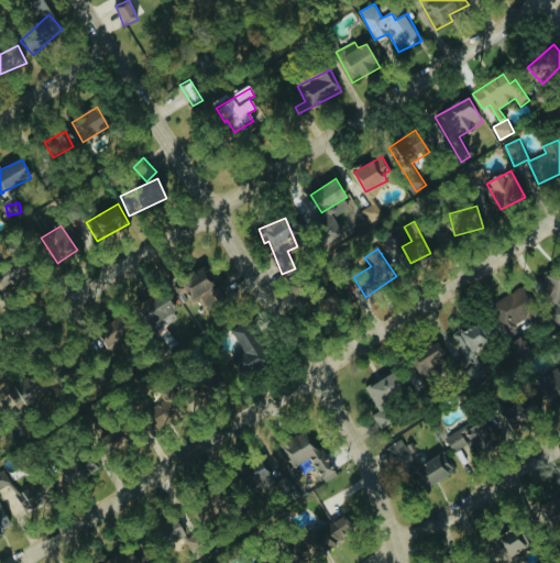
[(199,295),(210,309),(230,295),(220,282),(218,284),(204,265),(175,286),(188,304),(199,295)]
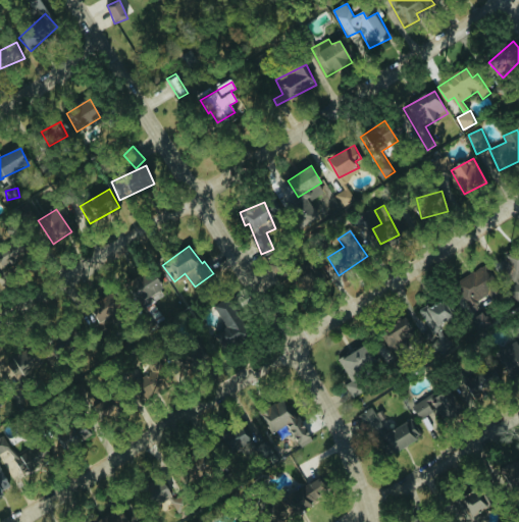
[(518,250),(497,259),(514,301),(518,299),(518,250)]
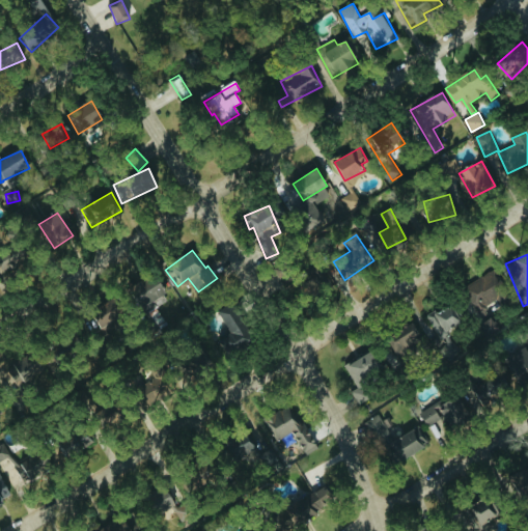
[(479,312),(506,295),(491,272),(464,289),(479,312)]
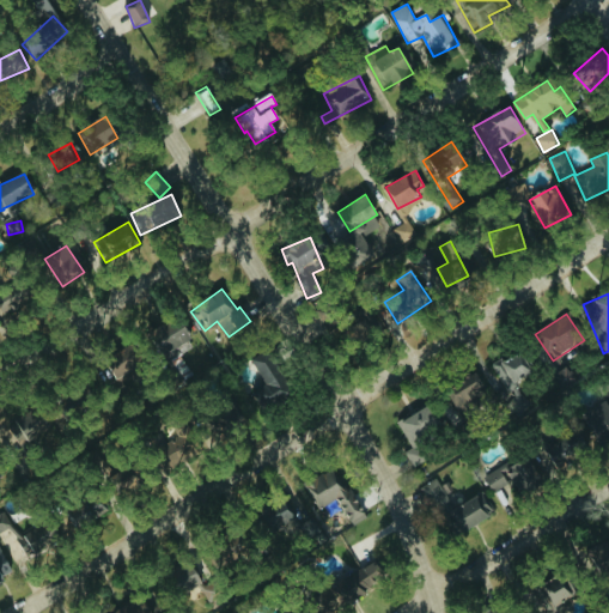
[(180,320),(150,337),(165,364),(195,347),(180,320)]
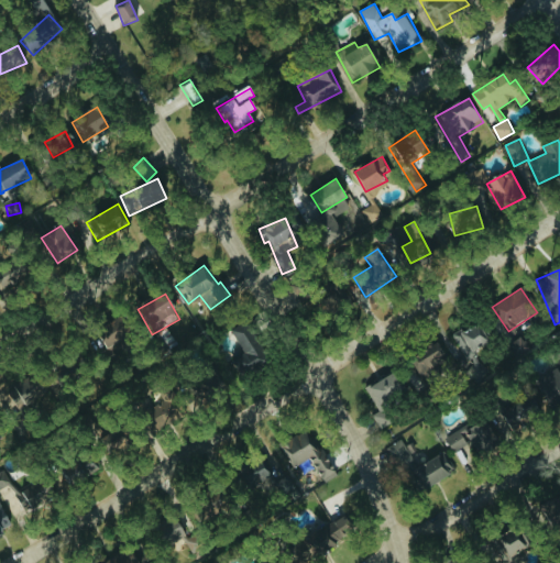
[(100,351),(127,341),(118,321),(91,332),(100,351)]
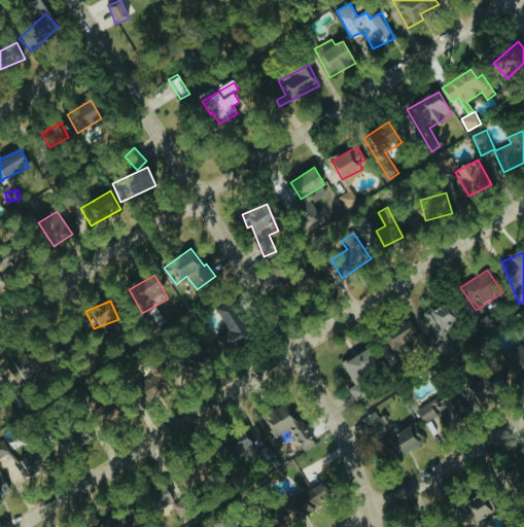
[(233,302),(217,307),(226,334),(213,338),(217,351),(246,342),(233,302)]
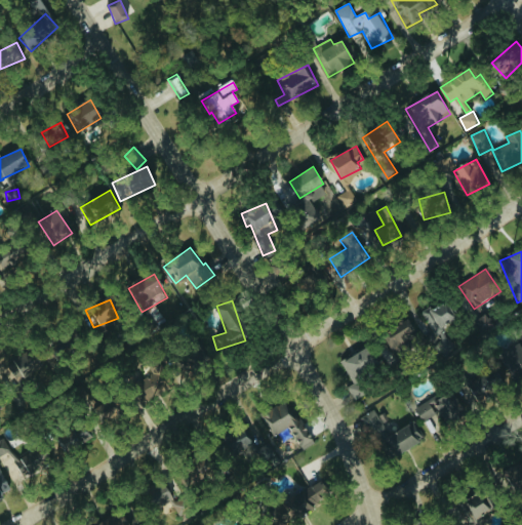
[(424,311),(431,331),(455,322),(448,301),(424,311)]
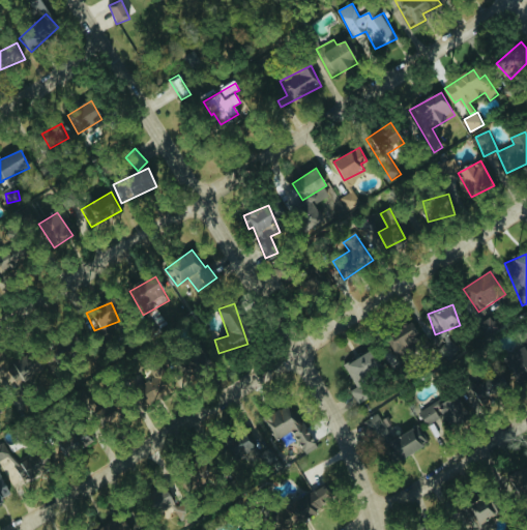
[(500,328),(490,317),(477,327),(488,339),(500,328)]
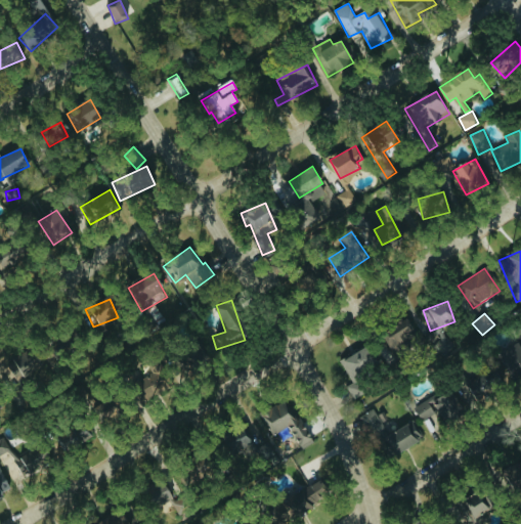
[(446,357),(456,344),(442,335),(433,348),(446,357)]
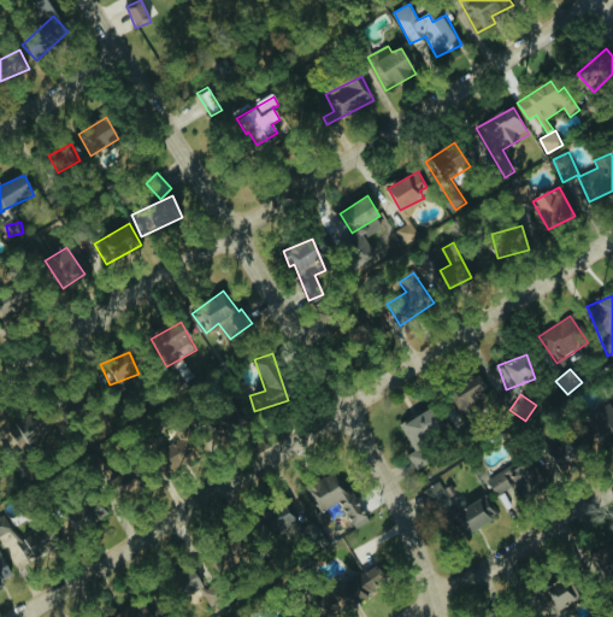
[(612,405),(611,403),(587,417),(605,446),(612,441),(612,405)]
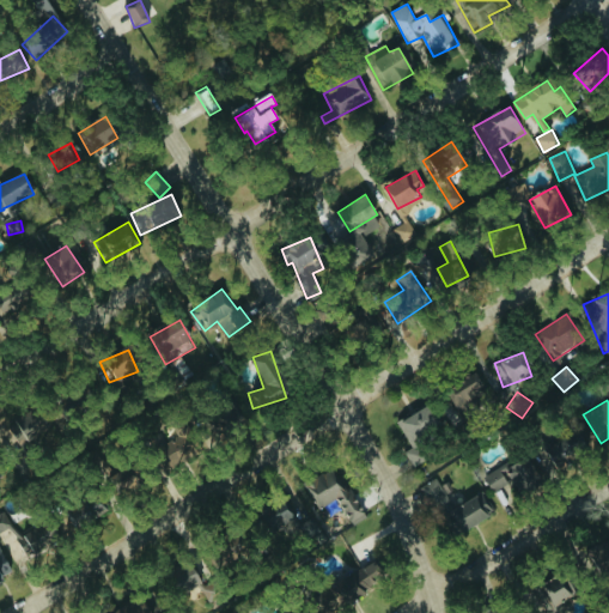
[(410,441),(437,425),(426,406),(399,422),(410,441)]
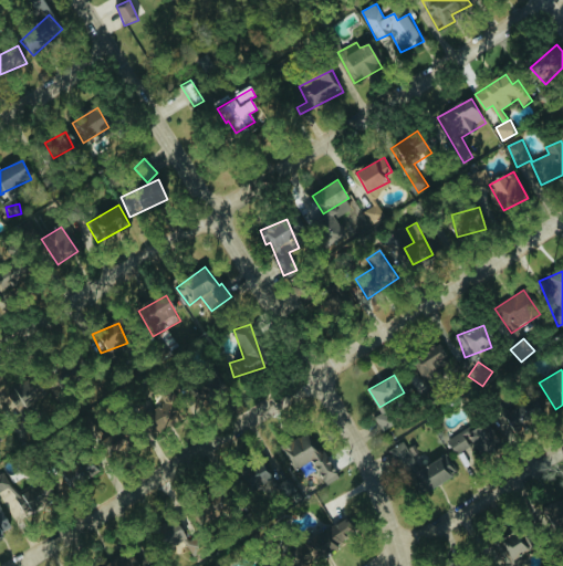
[(204,396),(222,386),(217,376),(198,386),(204,396)]
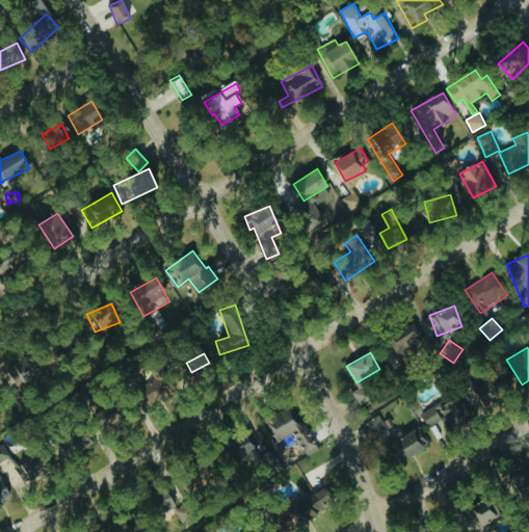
[(473,388),(481,402),(509,387),(501,371),(473,388)]
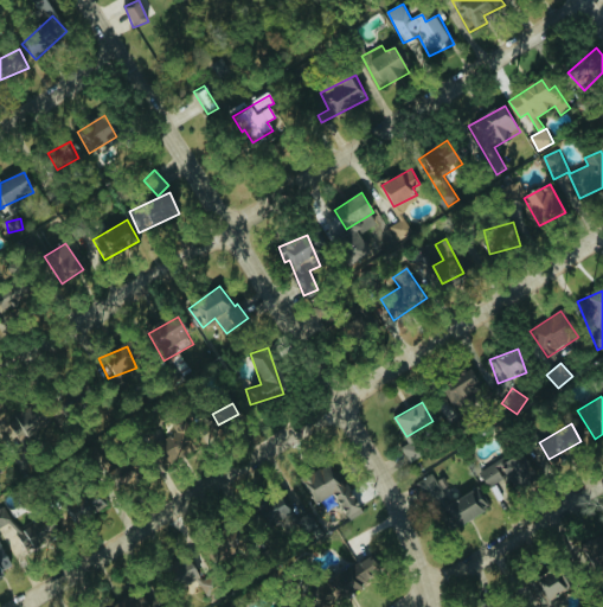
[(196,451),(186,429),(154,445),(164,465),(196,451)]
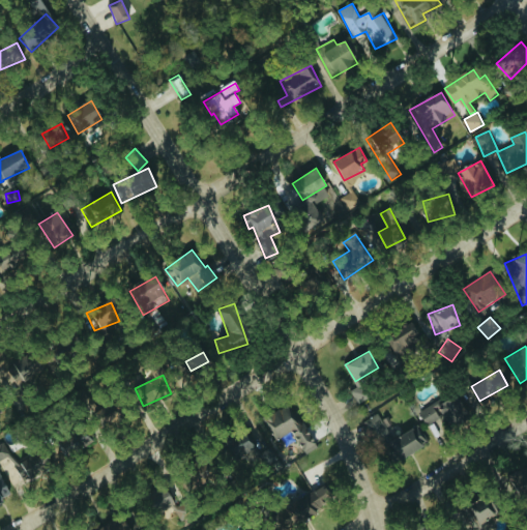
[(352,394),(359,403),(367,396),(359,388),(352,394)]
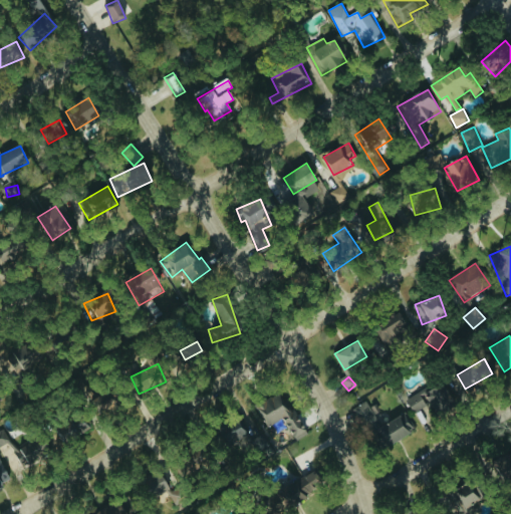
[(413,413),(432,404),(435,410),(453,402),(444,380),(407,398),(413,413)]
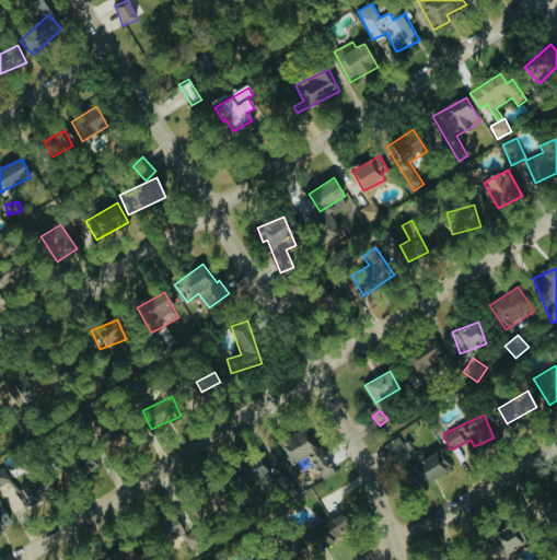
[(335,474),(309,424),(278,441),(291,465),(309,456),(322,480),(335,474)]
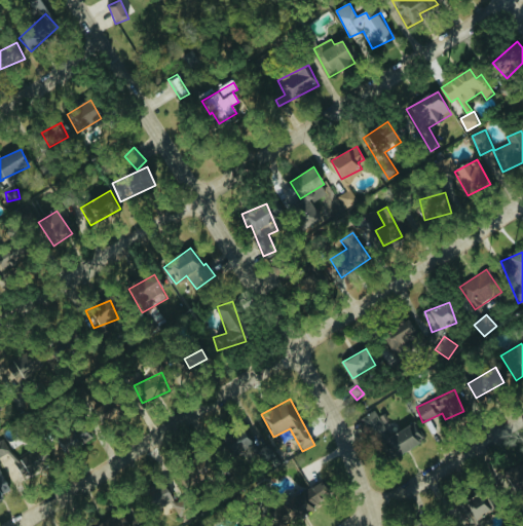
[(371,439),(387,436),(382,412),(367,415),(371,439)]
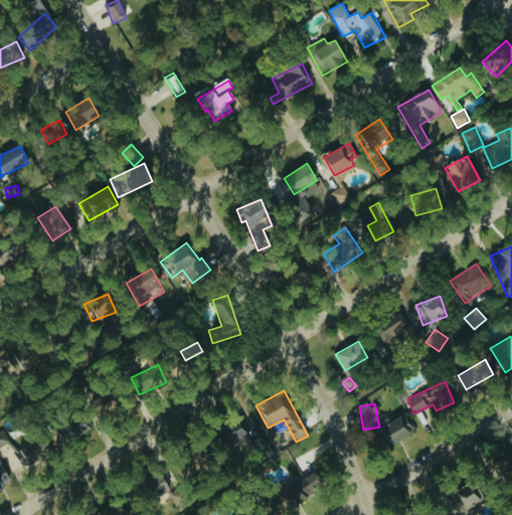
[(218,435),(233,450),(259,423),(243,408),(218,435)]
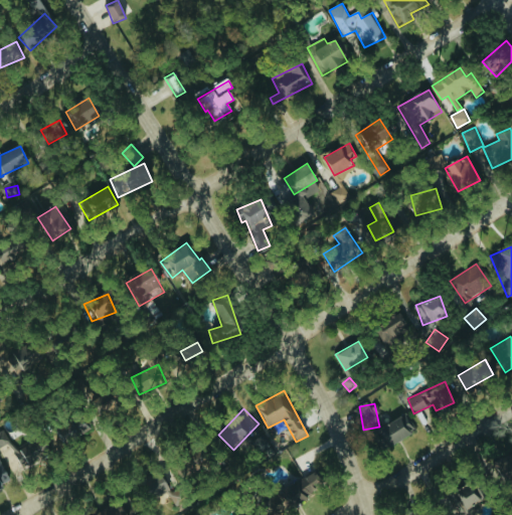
[(55,430),(64,446),(91,431),(80,413),(55,430)]
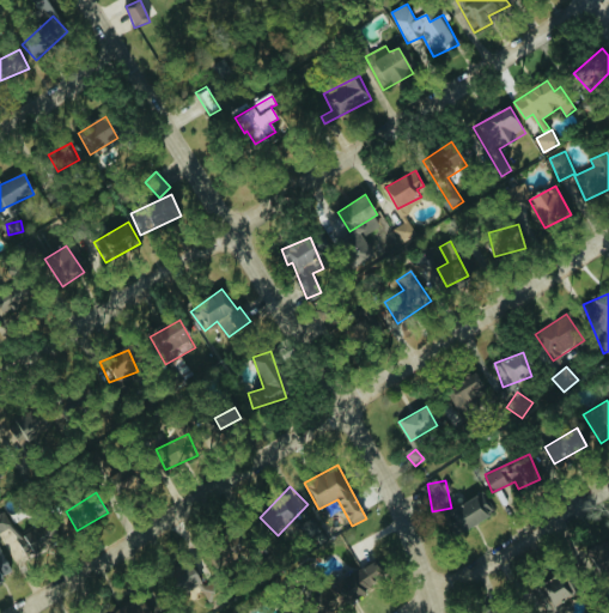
[(493,520),(487,496),(452,504),(457,528),(493,520)]
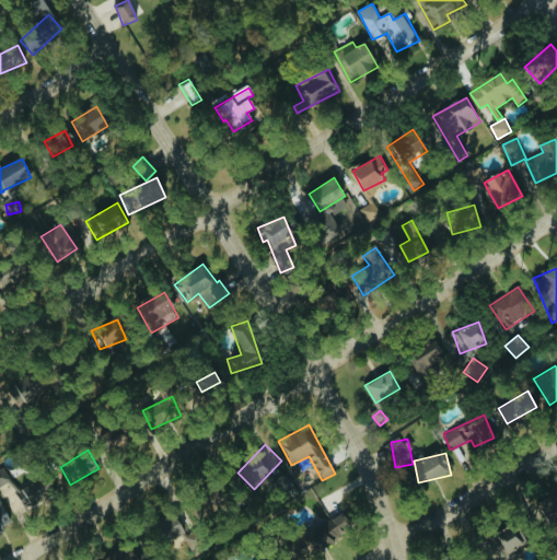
[(0,487),(12,480),(2,466),(0,467),(0,487)]
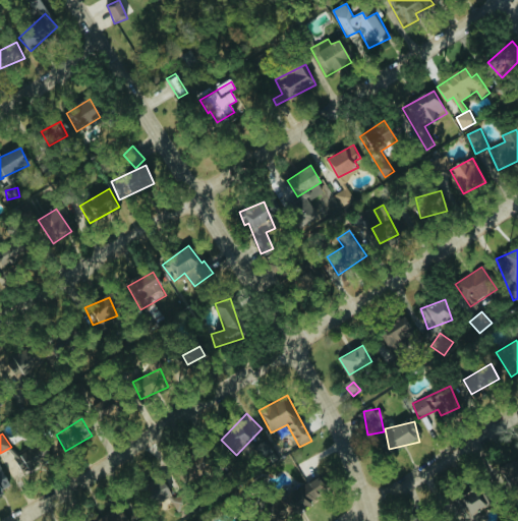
[(50,455),(39,441),(14,460),(26,474),(50,455)]
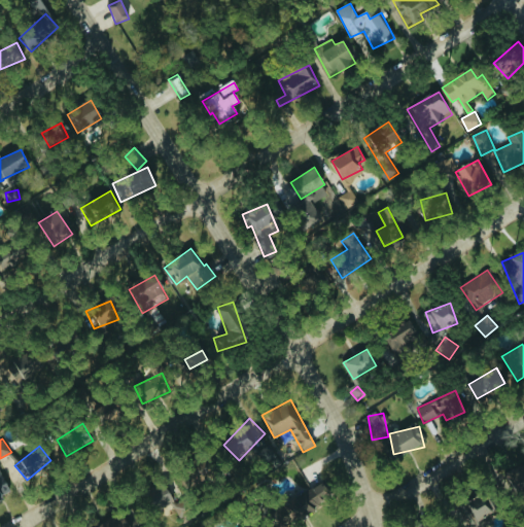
[(196,489),(206,469),(188,460),(178,480),(196,489)]
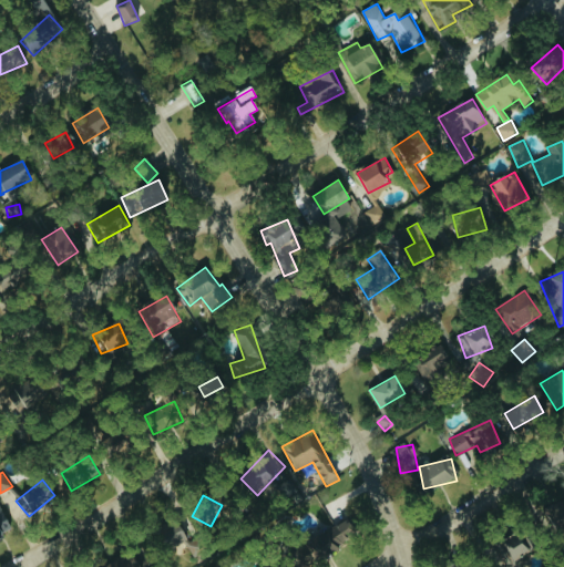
[(546,513),(562,531),(563,529),(563,498),(562,497),(546,513)]
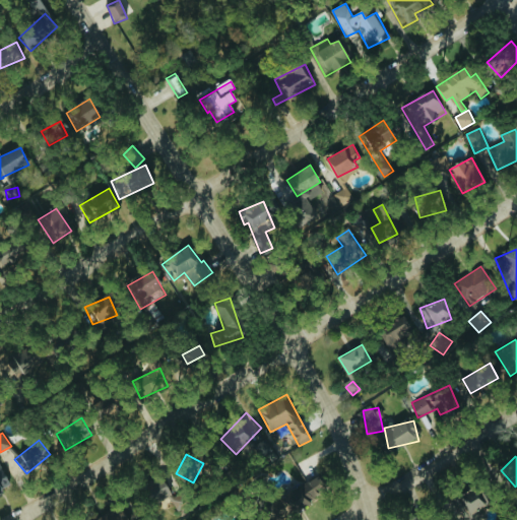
[(0,491),(11,485),(0,464),(0,491)]
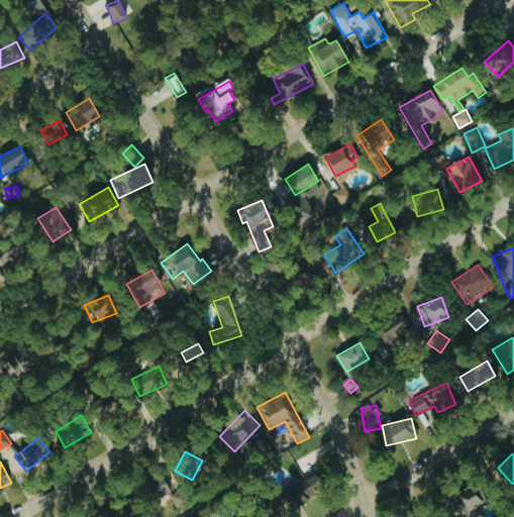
[(312,503),(308,495),(324,488),(318,474),(284,489),(294,511),(312,503)]
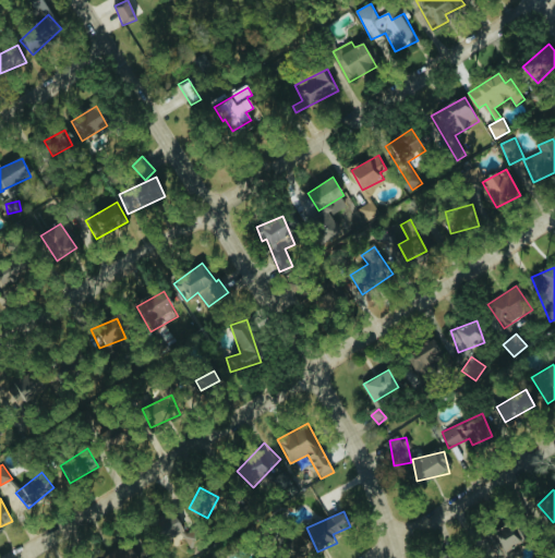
[(489,538),(503,556),(522,541),(508,523),(489,538)]
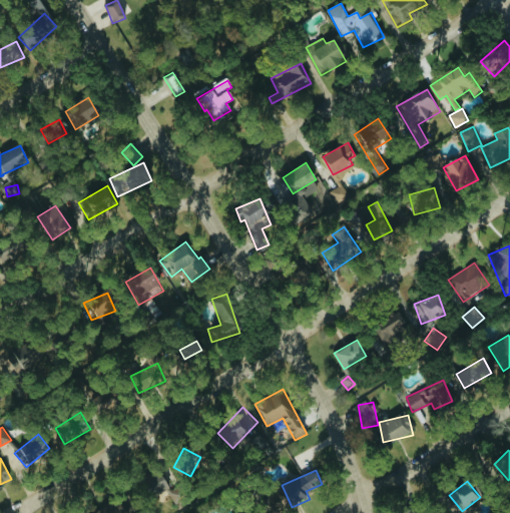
[(124,512),(119,499),(93,510),(93,512),(124,512)]
